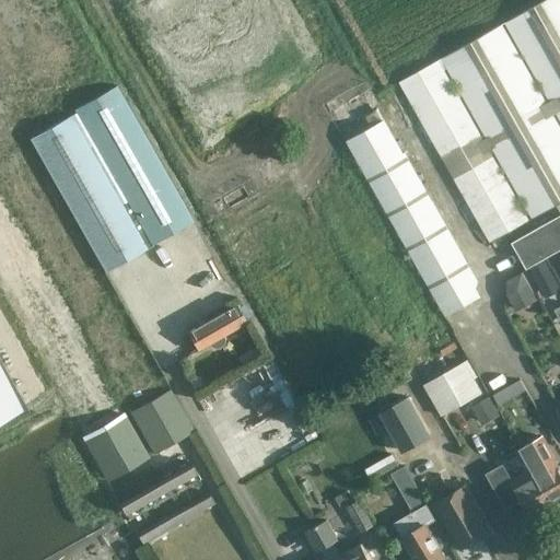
[(502,25),(438,60),(399,82),(489,242),(528,220),(463,105),(467,104),(532,218),(559,201),(559,128),(552,115),(556,113),(559,119),(559,0),(544,0),(504,23),(549,101),(546,102),(502,25)]
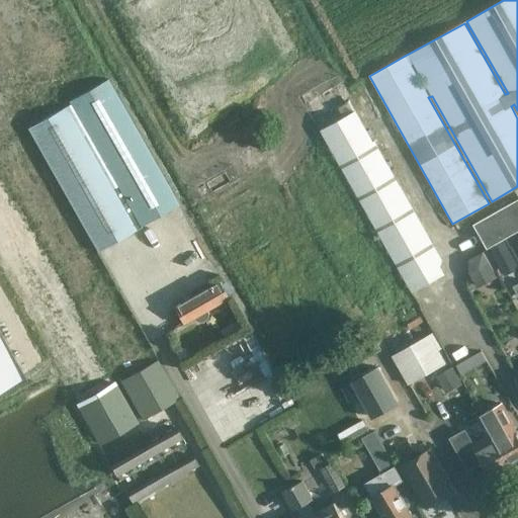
[(27,128),(97,253),(138,230),(138,229),(180,205),(110,79),(73,100),(74,101),(27,128)]
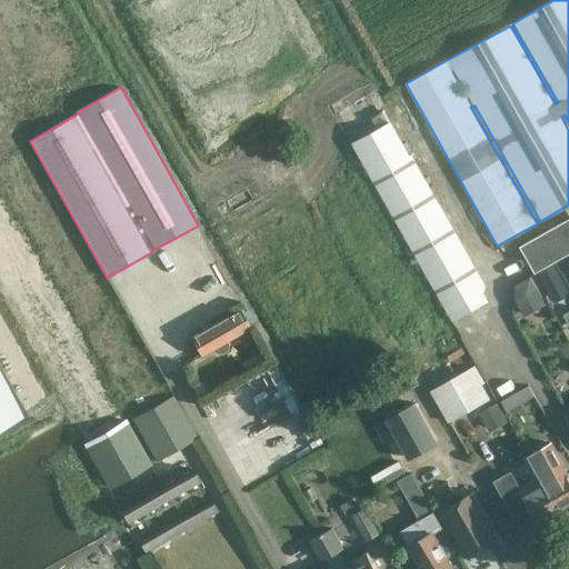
[(389,122),(377,129),(351,143),(452,321),(488,300),(482,291),(485,287),(410,155),(409,157),(389,122)]
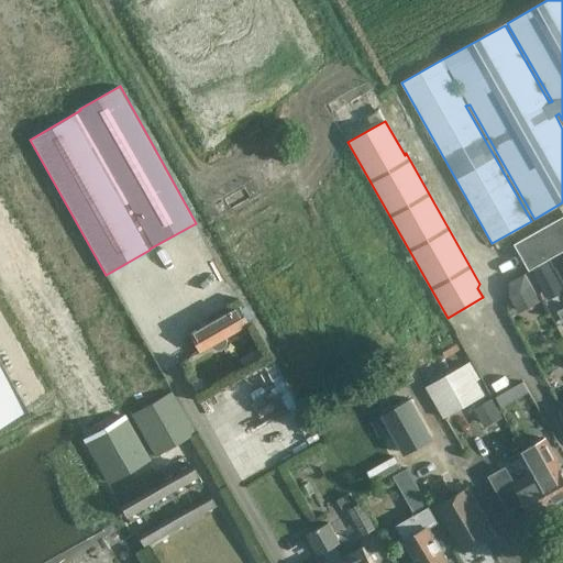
[(562,216),(514,243),(529,269),(561,252),(562,254),(562,216)]
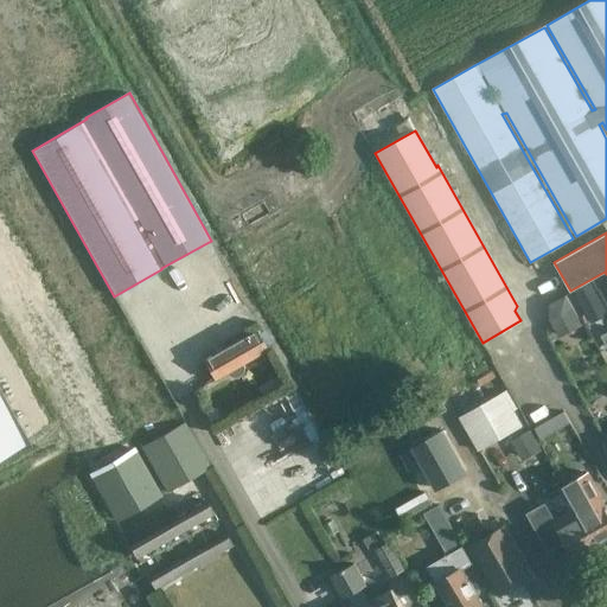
[(589,280),(567,294),(583,324),(606,310),(595,291),(589,280)]
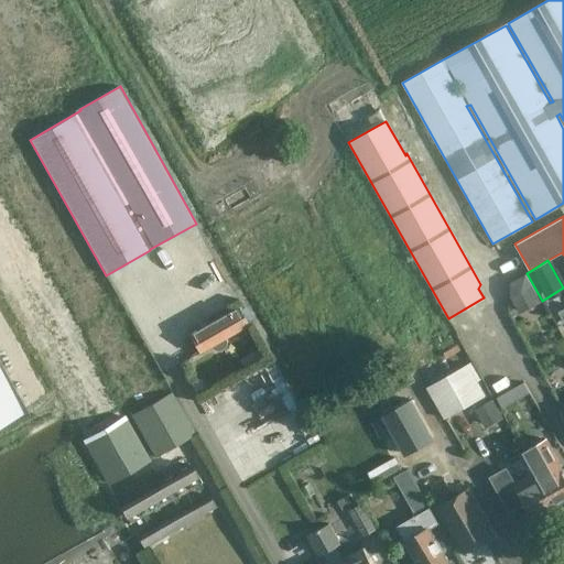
[(527,273),(507,284),(511,294),(508,295),(519,314),(542,301),(527,273)]
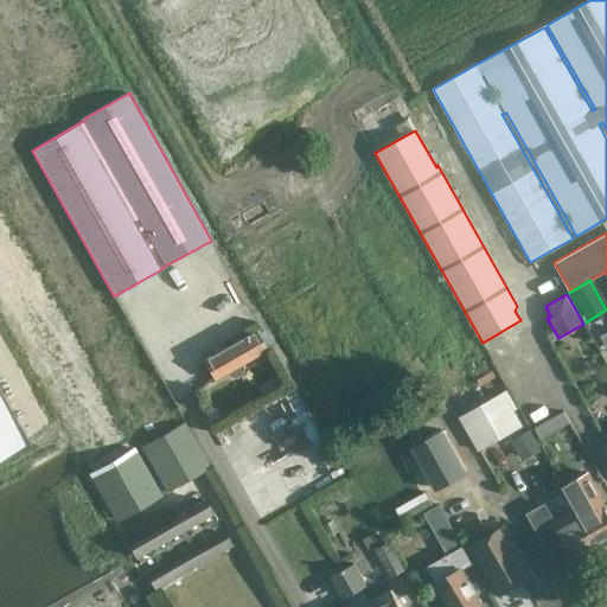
[(242,366),(241,365),(267,350),(255,330),(202,360),(213,381),(227,374),(228,375),(231,377),(236,377),(240,376),(242,371),(242,366)]
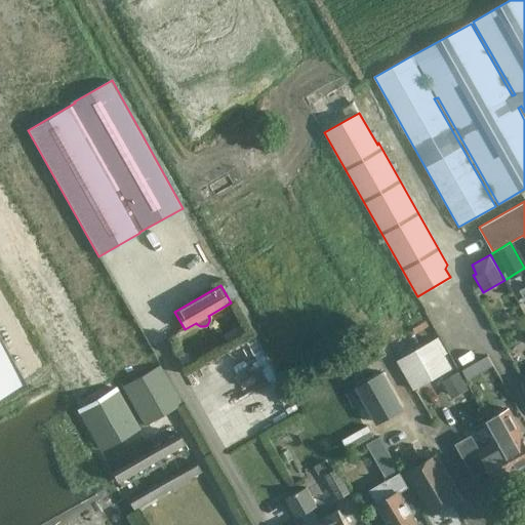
[(0,395),(26,380),(0,334),(0,395)]
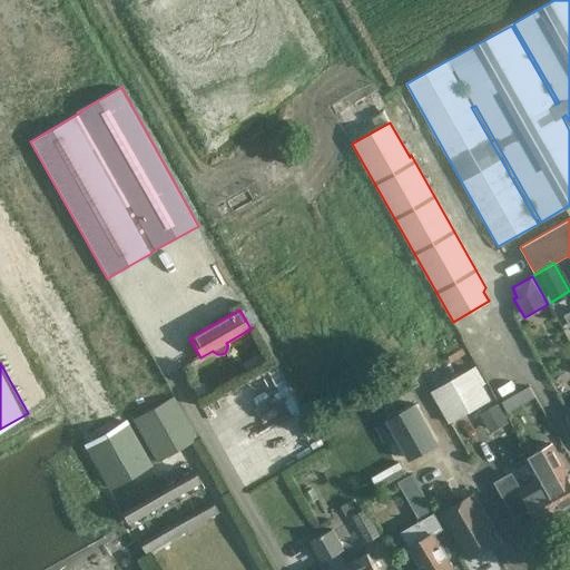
[(431,392),(449,423),(490,399),(472,369),(431,392)]
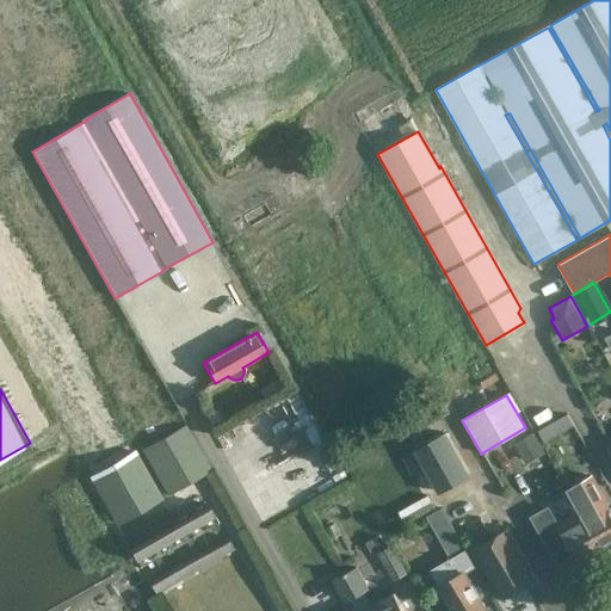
[(567,413),(537,431),(544,443),(574,425),(567,413)]
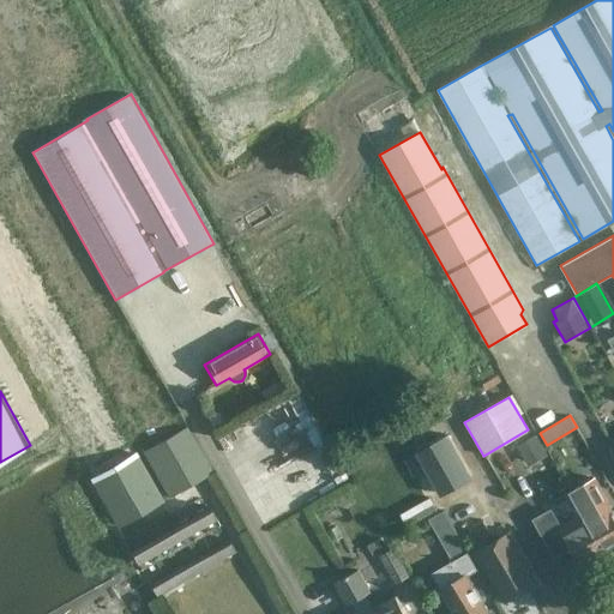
[(212,473),(186,427),(138,453),(164,501),(212,473)]
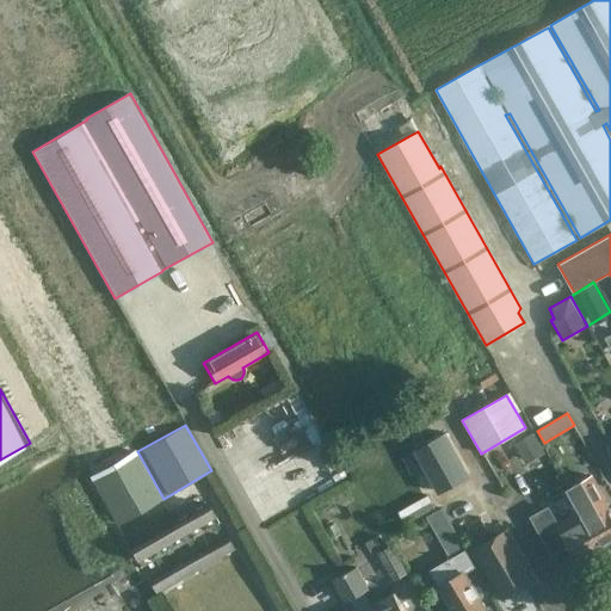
[(532,432),(514,443),(526,463),(544,452),(532,432)]
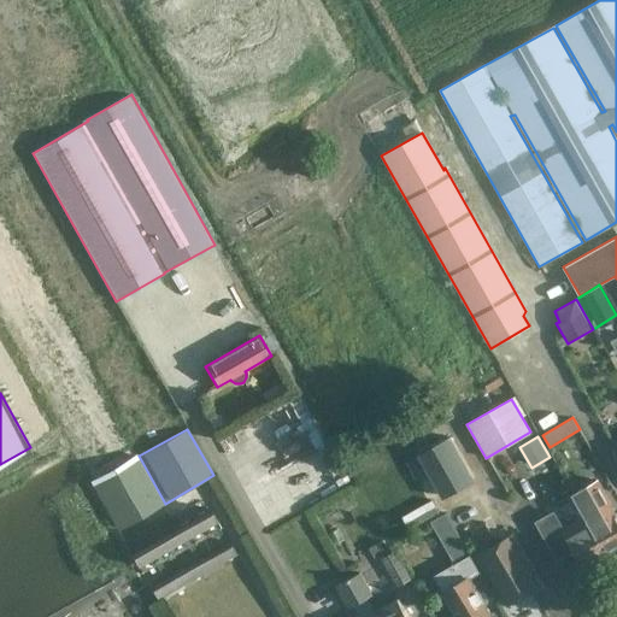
[(418,454),(442,495),(471,479),(448,438),(418,454)]
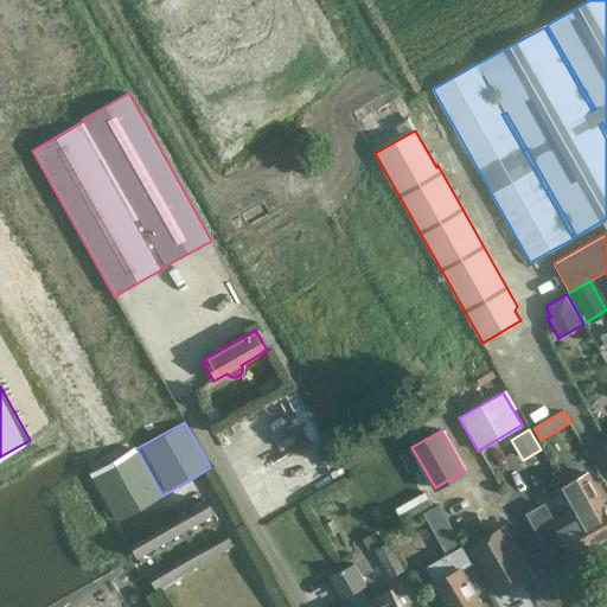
[(561,487),(573,508),(594,543),(606,535),(606,515),(598,498),(599,497),(586,473),(561,487)]
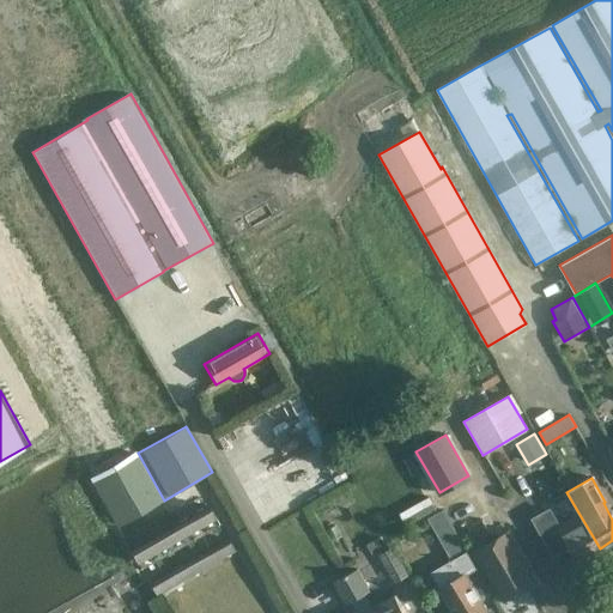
[(430,496),(399,514),(404,521),(434,503),(430,496)]
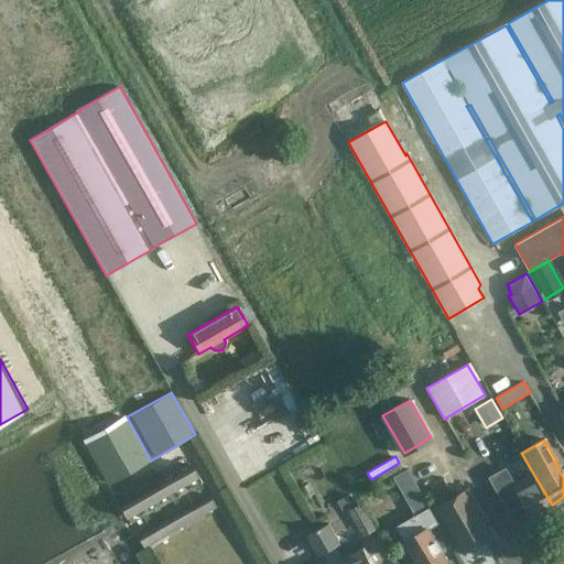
[(202,483),(191,464),(119,506),(125,517),(127,516),(130,522),(202,483)]
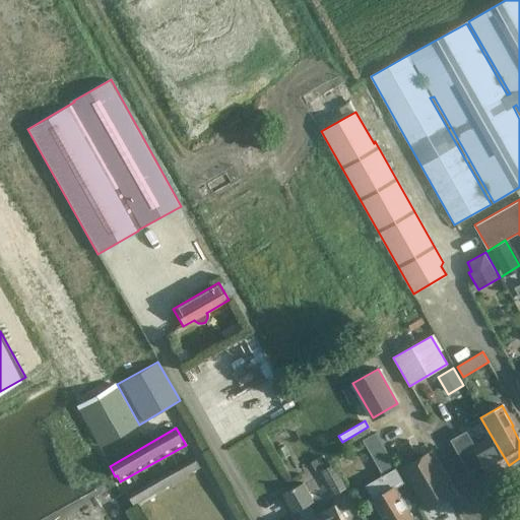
[(490,476),(509,465),(491,435),(469,447),(461,431),(446,439),(459,465),(473,457),(478,467),(482,464),(490,476)]
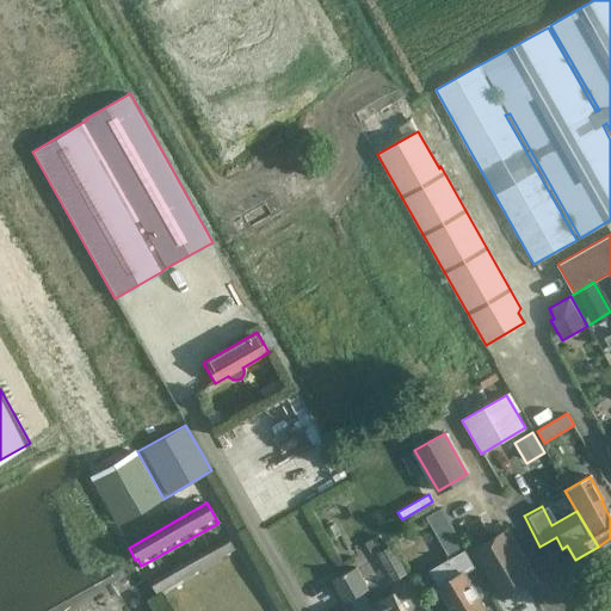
[(504,597),(535,579),(507,530),(476,548),(504,597)]
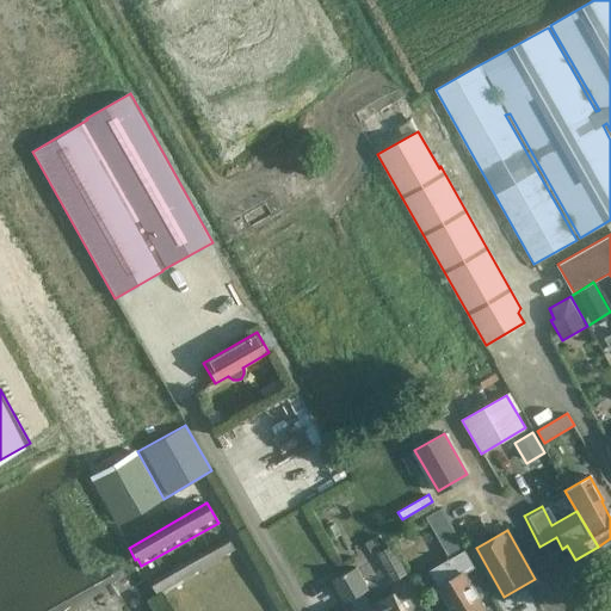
[(380,535),(366,543),(371,553),(386,544),(380,535)]
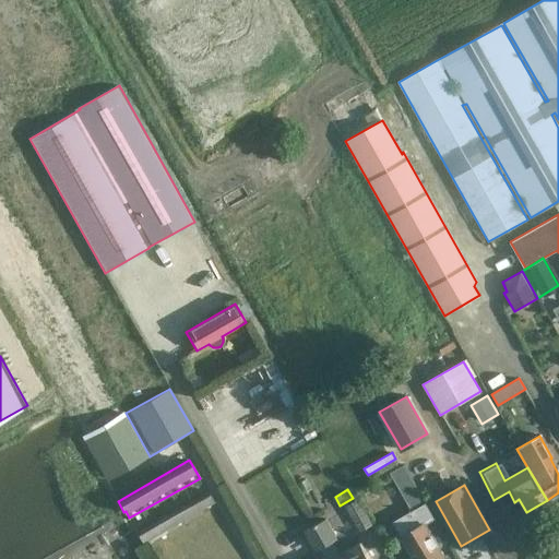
[(142,544),(214,502),(206,490),(135,532),(142,544)]
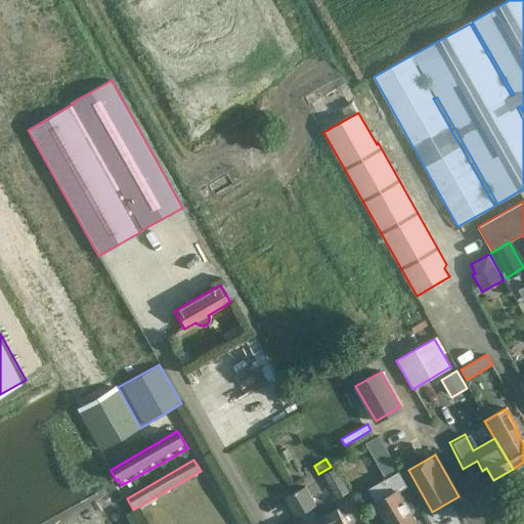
[(347,490),(334,467),(320,474),(334,497),(347,490)]
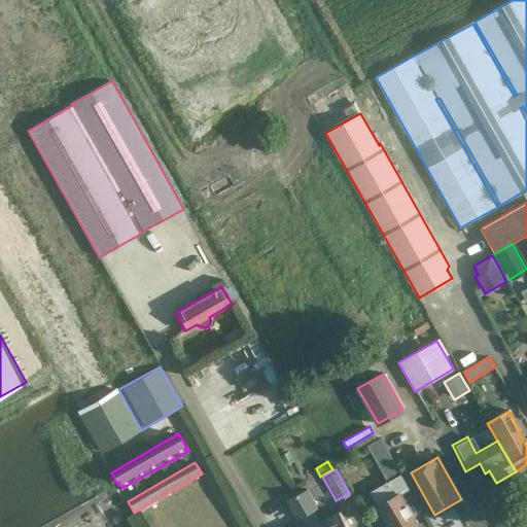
[(401,473),(370,491),(390,526),(416,526),(419,525),(400,494),(410,489),(401,473)]
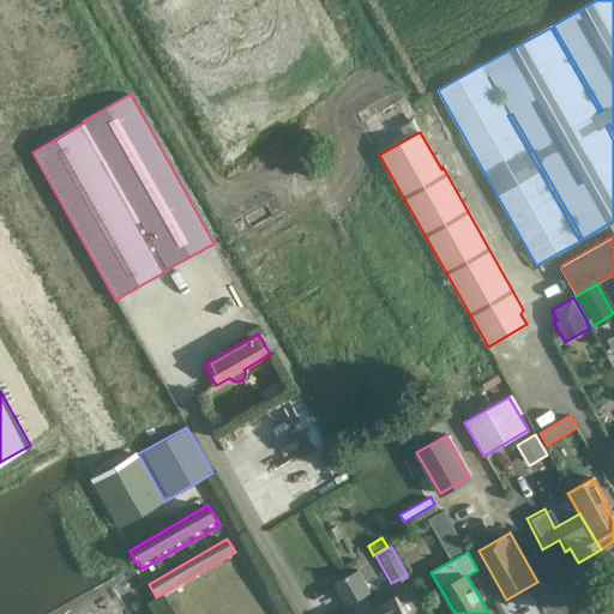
[(347,576),(366,613),(405,613),(395,595),(372,608),(365,595),(371,593),(359,570),(347,576)]
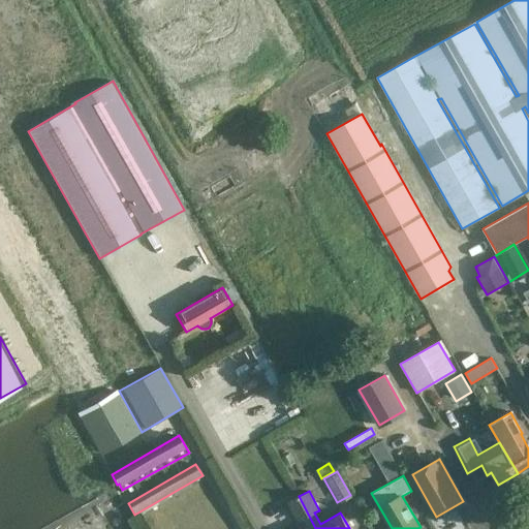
[(315,528),(299,496),(287,503),(299,523),(303,520),(308,528),(315,528)]
